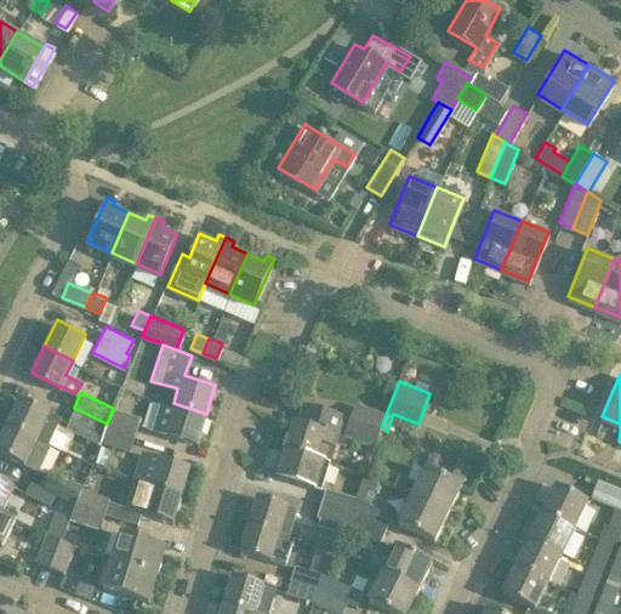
[(49,408),(21,394),(7,421),(36,435),(49,441),(61,415),(49,409),(49,408)]
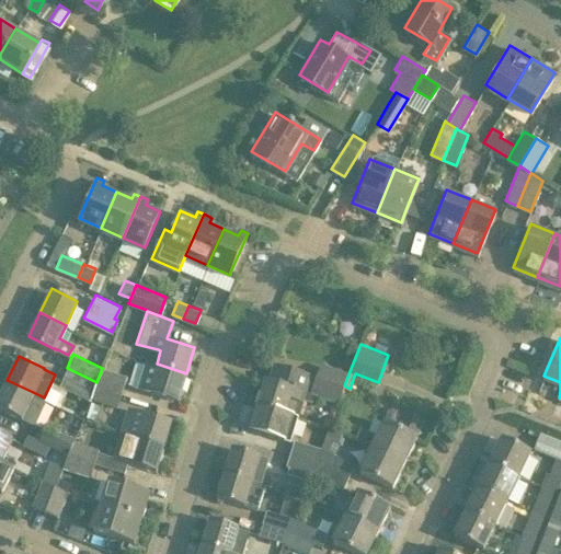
[(150,389),(178,397),(186,373),(157,364),(145,360),(137,385),(150,389)]
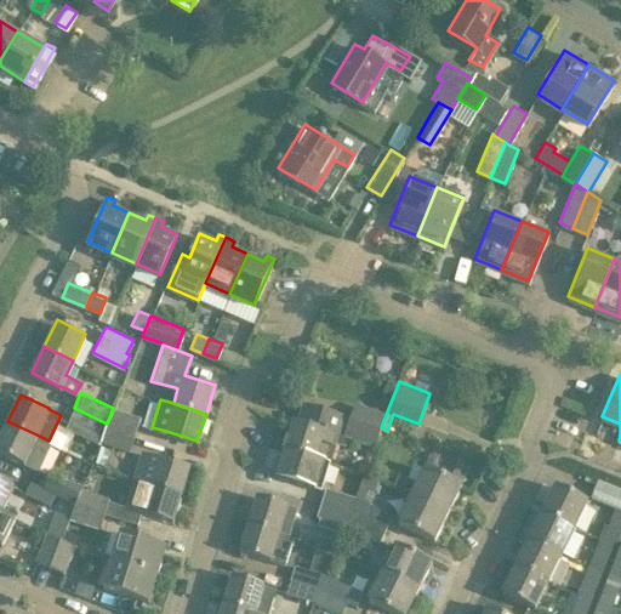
[(294,418),(285,447),(328,460),(328,459),(332,444),(335,445),(336,441),(345,444),(348,436),(374,445),(381,427),(387,411),(354,399),(349,415),(345,414),(301,401),(296,419),(294,418)]
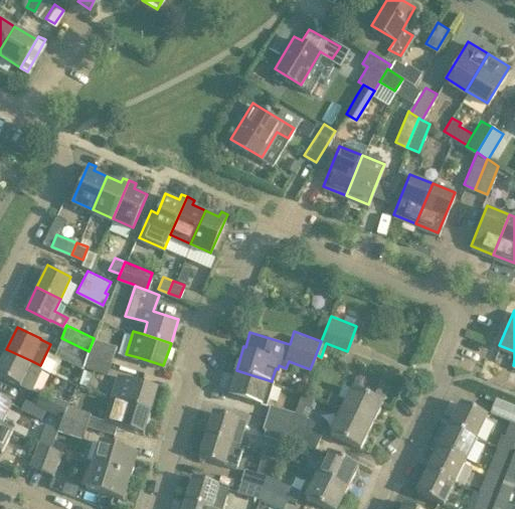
[(82,365),(82,364),(88,352),(89,351),(61,338),(54,353),(82,365)]
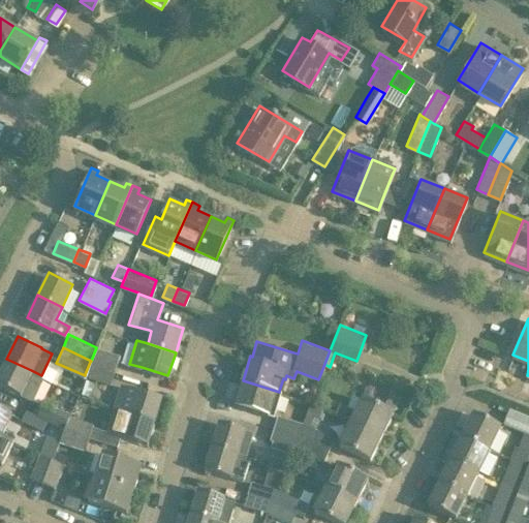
[(91,361),(90,362),(114,369),(118,358),(112,356),(113,352),(96,347),(91,361)]
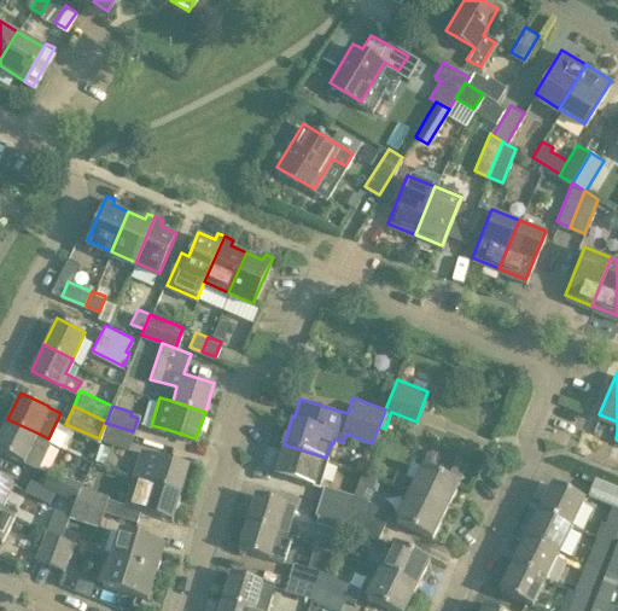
[(36,465),(51,440),(48,438),(36,432),(7,419),(0,434),(0,447),(23,459),(36,465)]
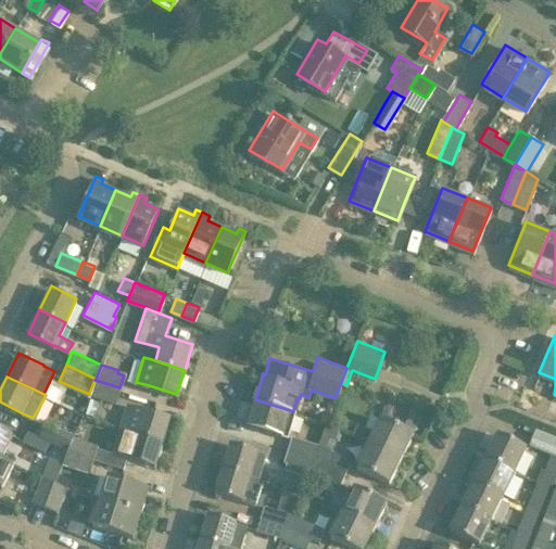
[(95,380),(89,393),(115,401),(119,387),(95,380)]
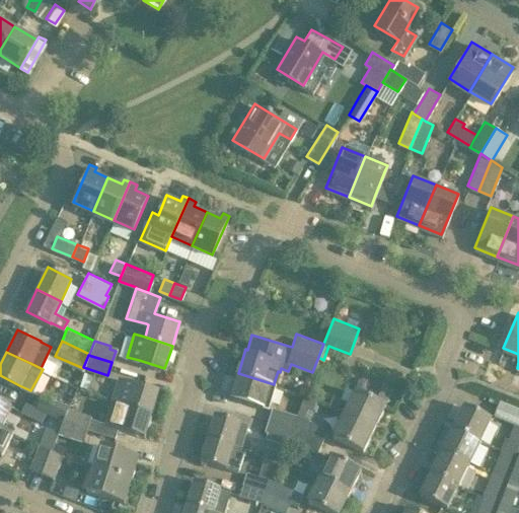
[(231,395),(268,407),(274,384),(238,373),(231,395)]
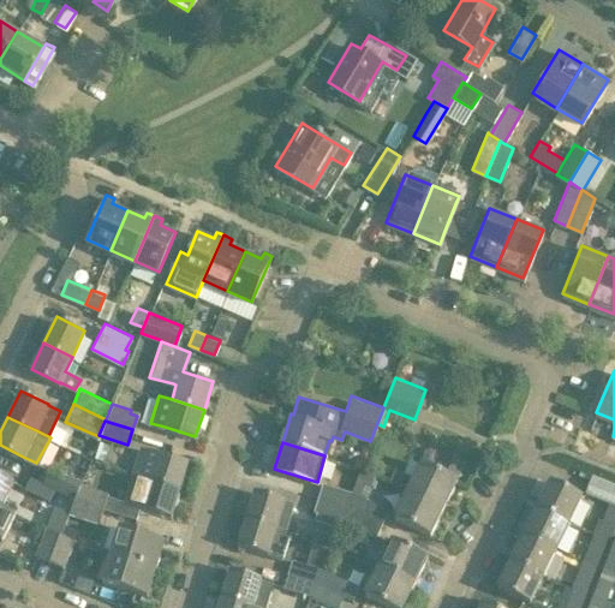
[(157,449),(148,478),(179,488),(187,459),(157,449)]
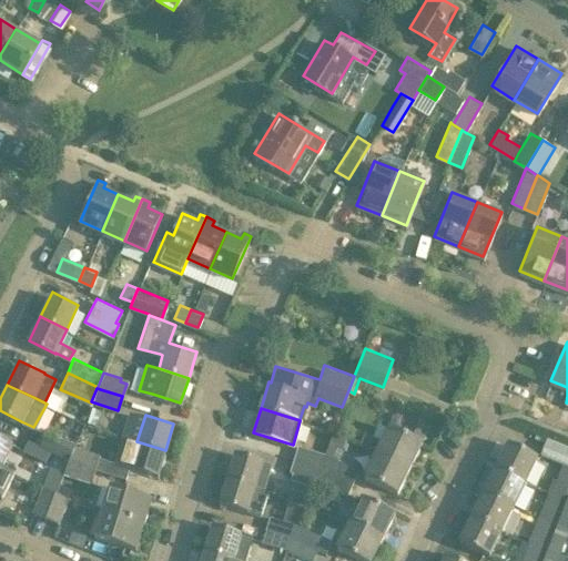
[(377,450),(376,450),(409,468),(423,442),(422,441),(429,425),(412,416),(404,432),(389,425),(383,439),(365,430),(359,441),(377,450)]
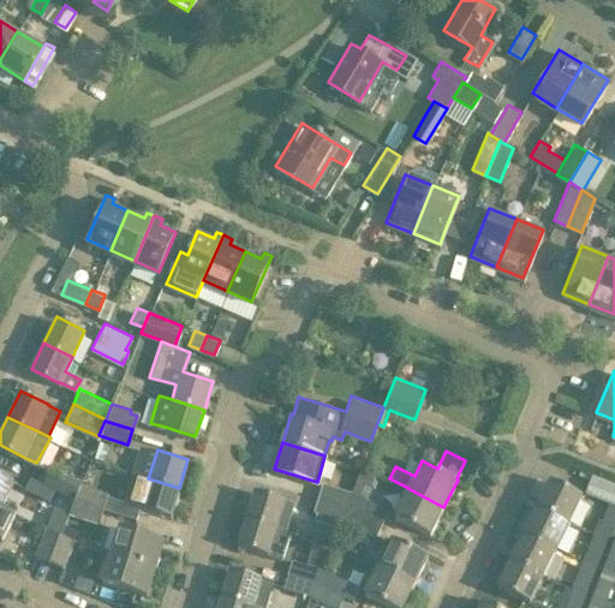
[(55,486),(75,495),(82,481),(90,457),(83,453),(72,476),(52,466),(45,481),(55,486)]
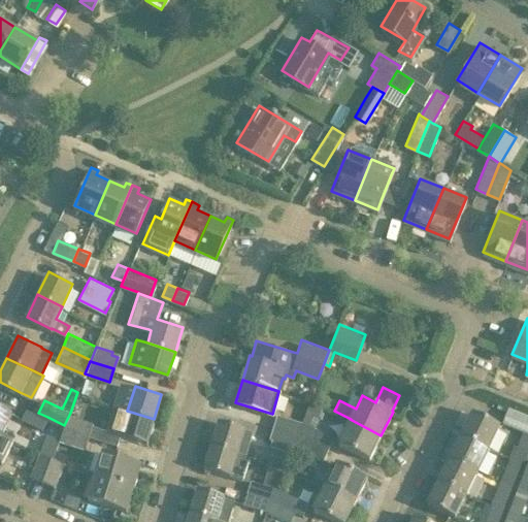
[(303,422),(298,433),(328,448),(334,435),(312,426),(323,405),(309,400),(304,415),(301,421),(303,422)]
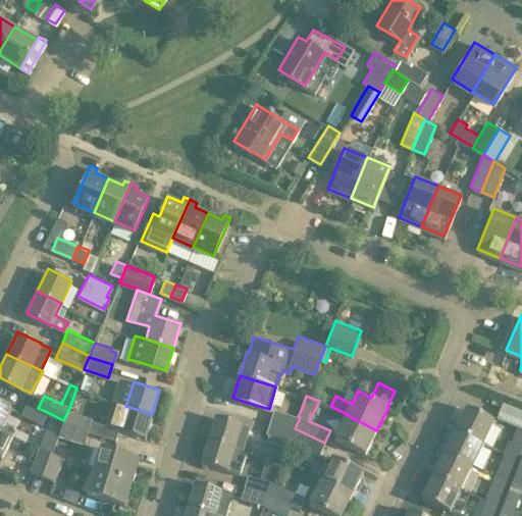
[(0,400),(0,426),(0,427),(10,406),(0,400)]
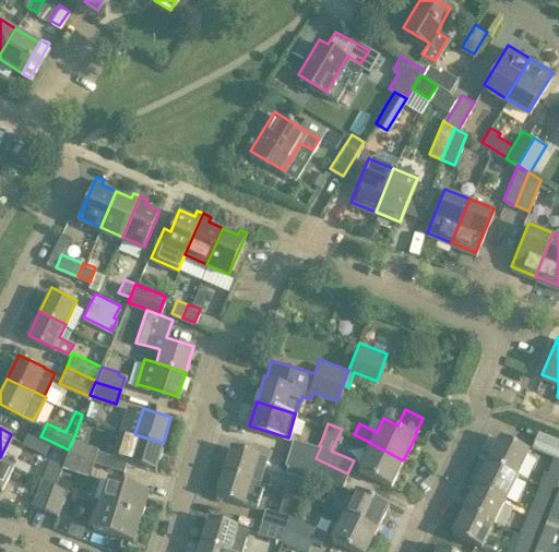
[(163,443),(134,434),(120,429),(111,453),(97,448),(94,459),(123,469),(127,458),(155,467),(163,443)]
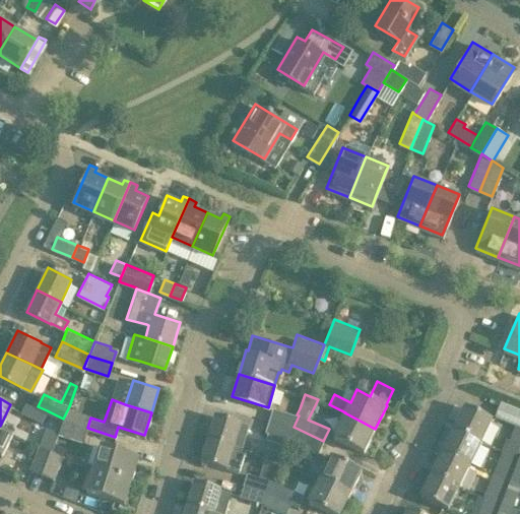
[(514,450),(517,451),(519,443),(519,407),(501,400),(494,414),(513,424),(504,448),(513,452),(514,450)]
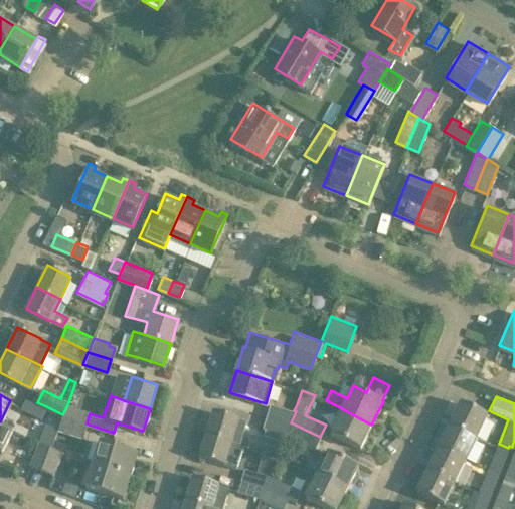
[(41,416),(46,406),(37,402),(26,397),(21,406),(41,416)]
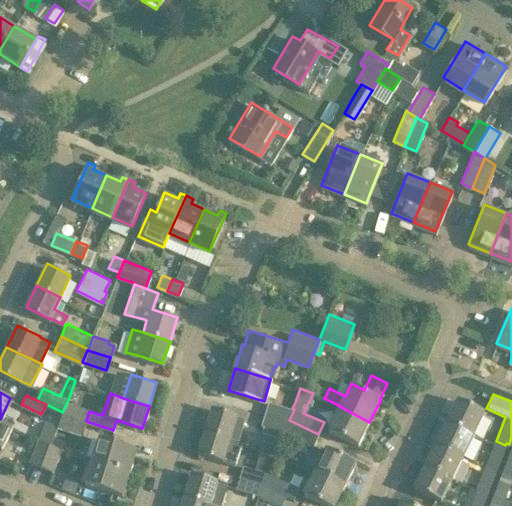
[(446,420),(473,433),(484,411),(457,397),(446,420)]
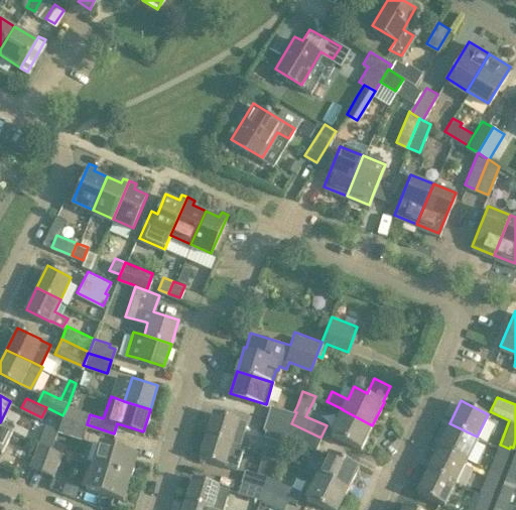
[(62,415),(62,416),(87,424),(90,414),(91,413),(68,406),(69,403),(62,415)]
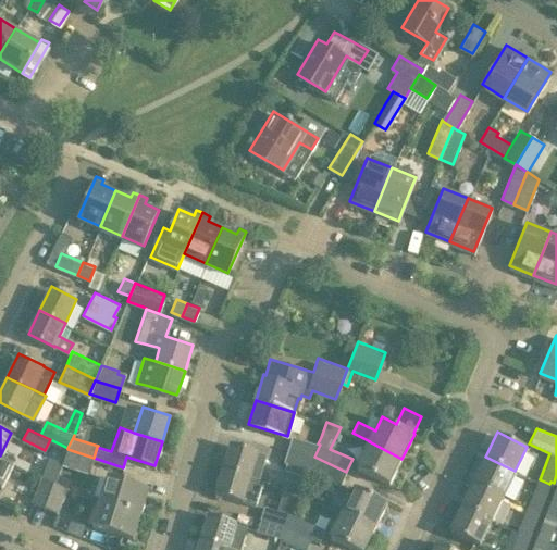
[(292,435),(287,448),(312,455),(314,457),(320,445),(318,444),(292,435)]
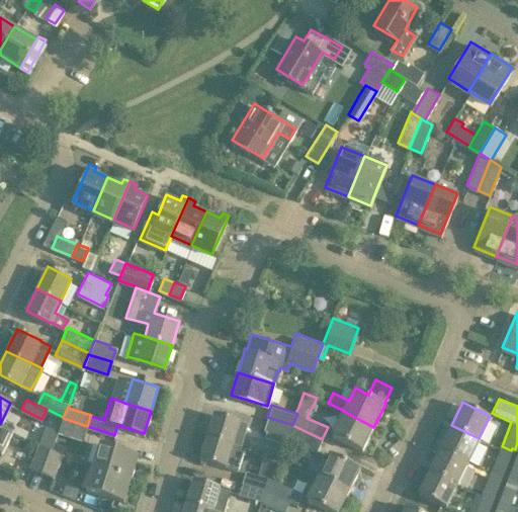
[(214,411),(206,434),(232,442),(241,445),(248,422),(239,419),(239,418),(214,411)]
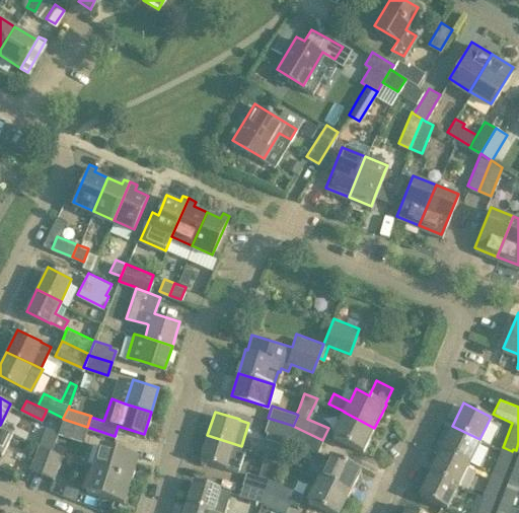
[(344,412),(332,435),(363,450),(374,428),(344,412)]
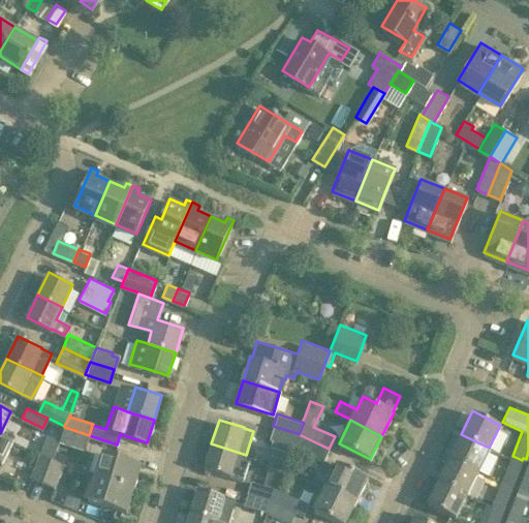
[(291,452),(293,445),(299,434),(297,433),(273,426),(269,438),(272,439),(270,445),(291,452)]
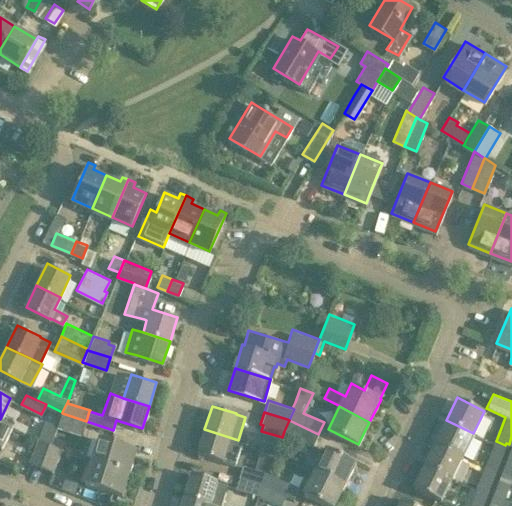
[(62,413),(57,425),(82,434),(86,421),(62,413)]
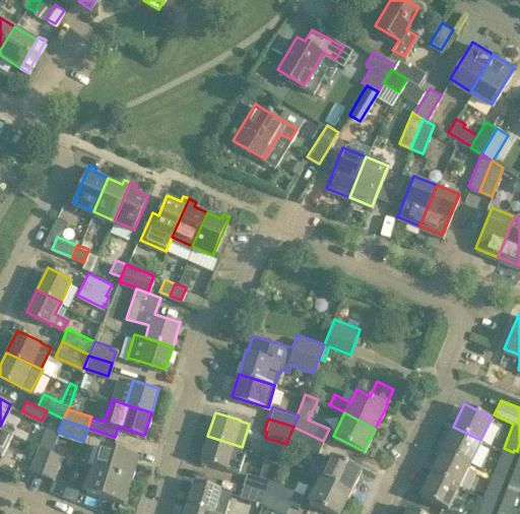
[(12,434),(0,427),(0,426),(0,425),(0,452),(2,454),(12,434)]
